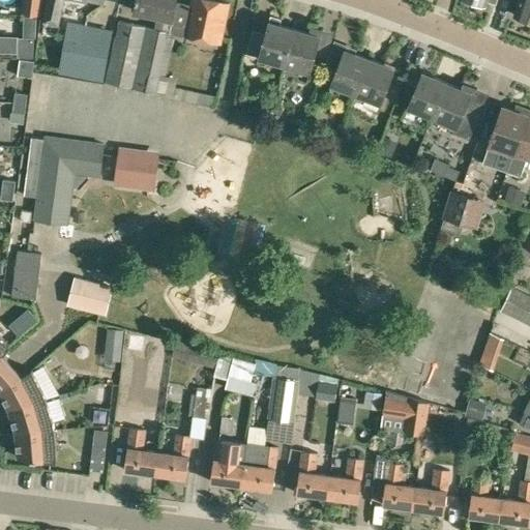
[(39,15),(40,0),(24,0),(23,12),(39,15)]
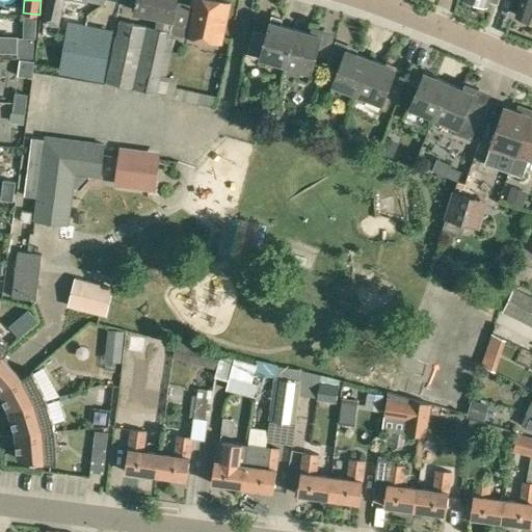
[(47,0),(43,22),(59,25),(63,0),(90,0),(104,2),(104,0),(47,0)]
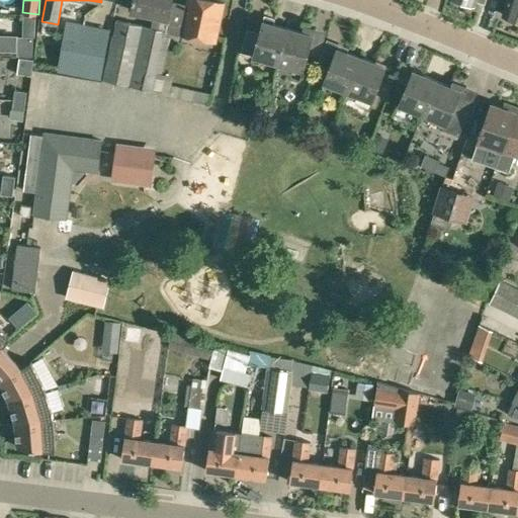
[(134,0),(132,10),(153,15),(151,27),(115,20),(102,79),(158,92),(171,33),(178,2),(171,0),(170,0),(134,0)]
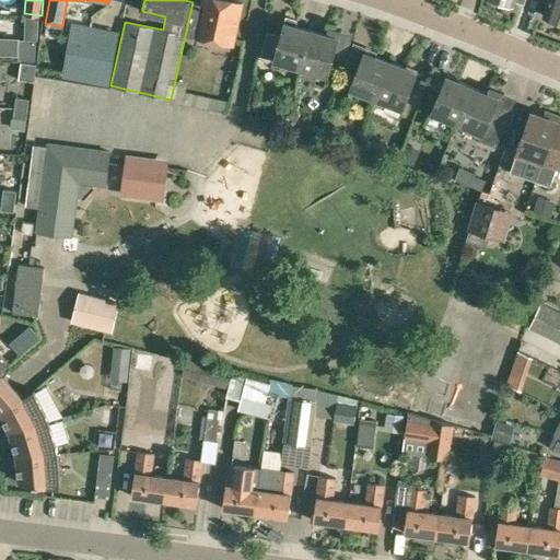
[(193,2),(185,36),(194,38),(194,37),(233,46),(242,3),(224,0),(201,0),(201,3),(193,2)]
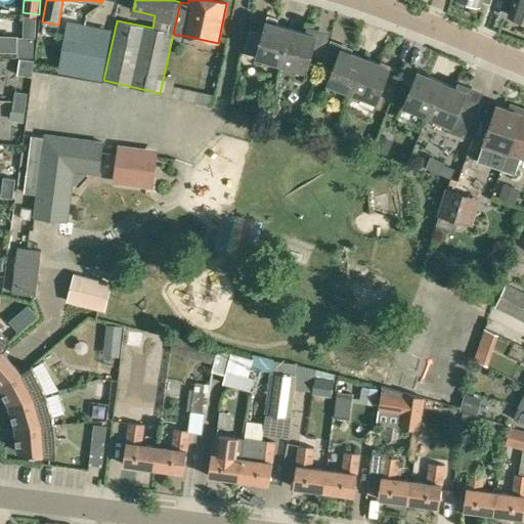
[(523,0),(513,0),(509,14),(523,19),(523,0)]
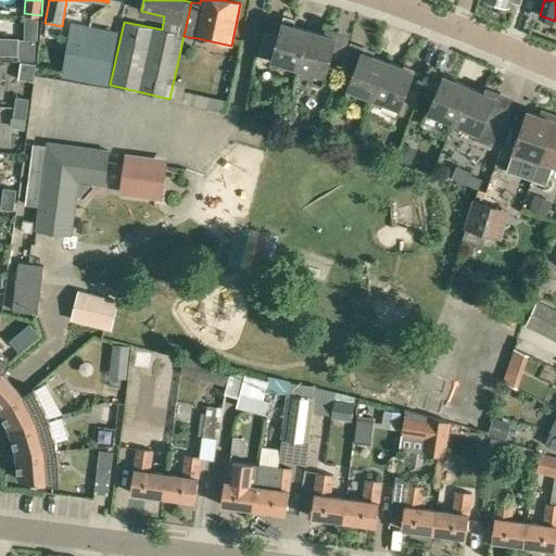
[(310,29),(293,25),(294,19),(282,15),(281,22),(282,22),(279,36),(265,32),(258,57),(299,67),(310,29)]
